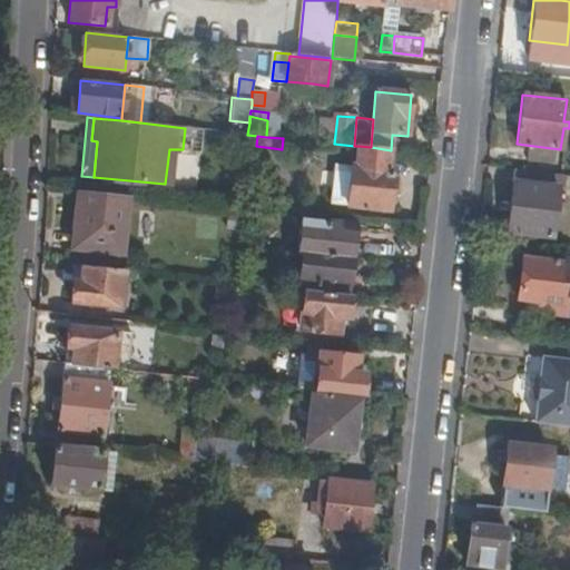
[(389,170),(391,150),(371,147),(359,146),(357,167),(335,164),(332,204),(389,210),(393,170),(389,170)]
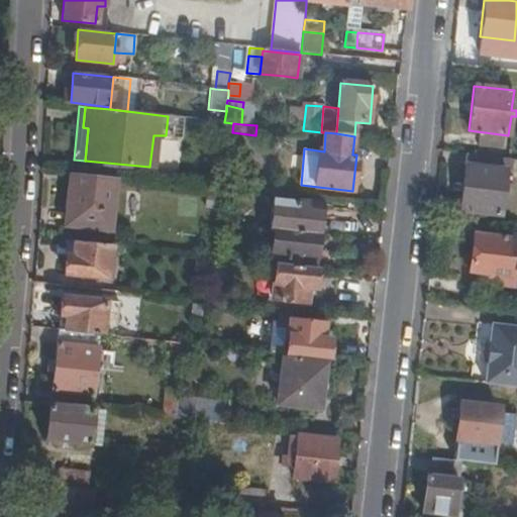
[(498,170),(500,158),(467,154),(459,210),(500,215),(503,192),(509,192),(510,186),(504,185),(505,171),(498,170)]
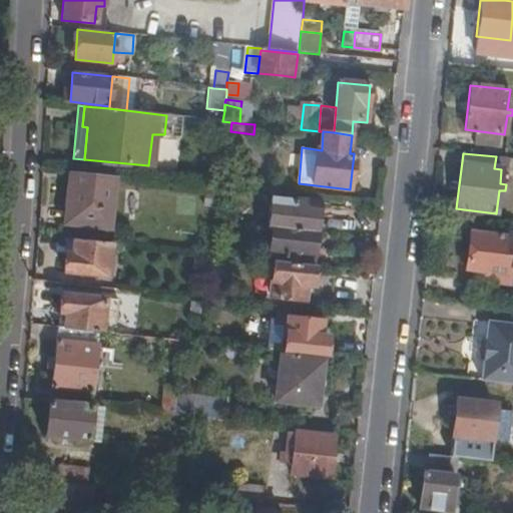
[(111,229),(116,177),(69,172),(64,225),(111,229)]
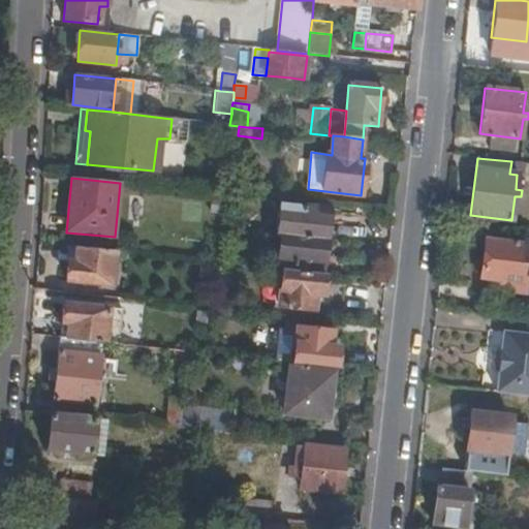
[(325,240),(329,240),(332,209),(279,205),(276,235),(280,235),(325,240)]
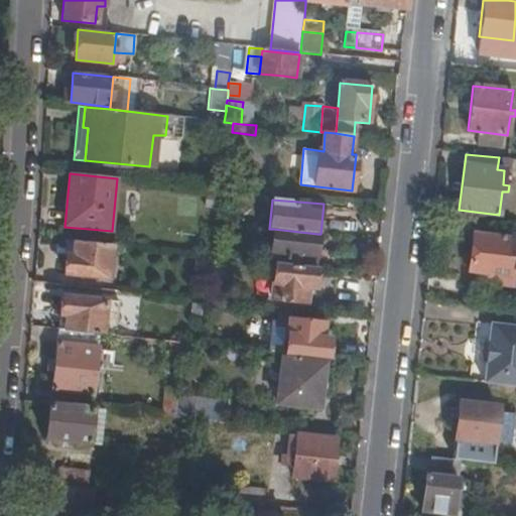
[(314,263),(317,234),(273,229),(271,258),(314,263)]
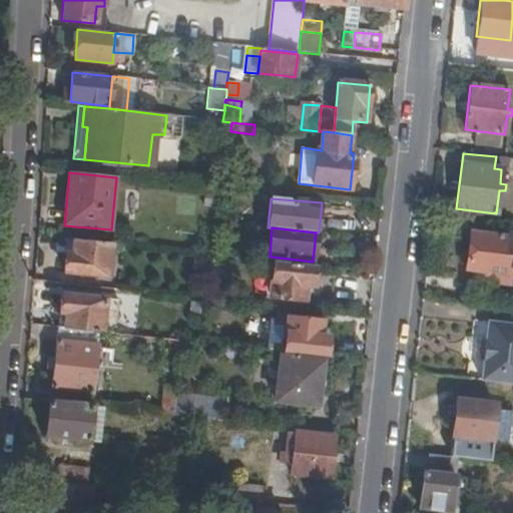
[(507,255),(509,237),(469,233),(465,270),(487,272),(486,281),(510,284),(512,255),(507,255)]
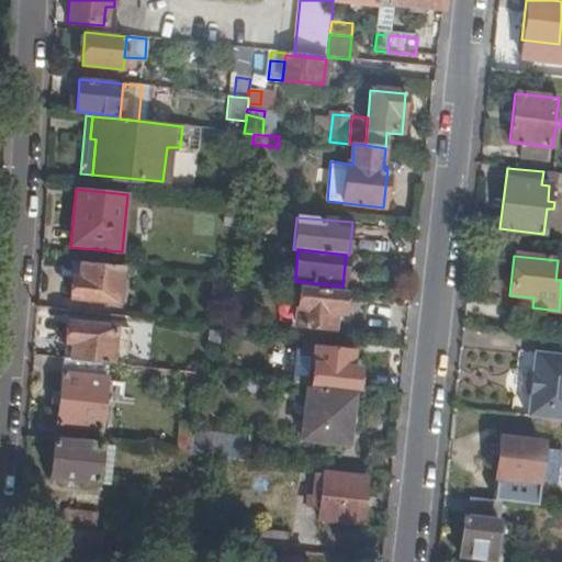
[(121,268),(79,263),(78,278),(72,278),(70,300),(117,305),(121,268)]
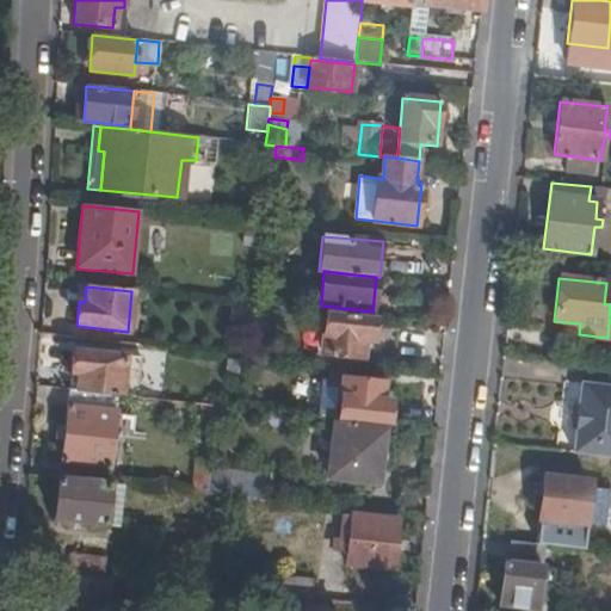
[(232,321),(246,322),(248,303),(234,302),(232,321)]
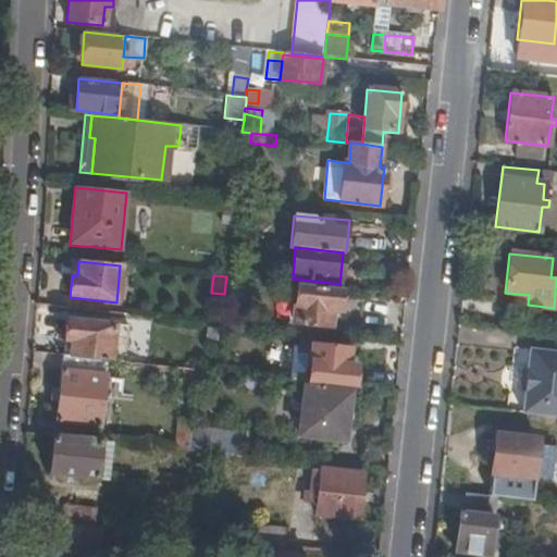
[(339,311),(341,289),(297,284),(294,322),(329,326),(330,310),(339,311)]
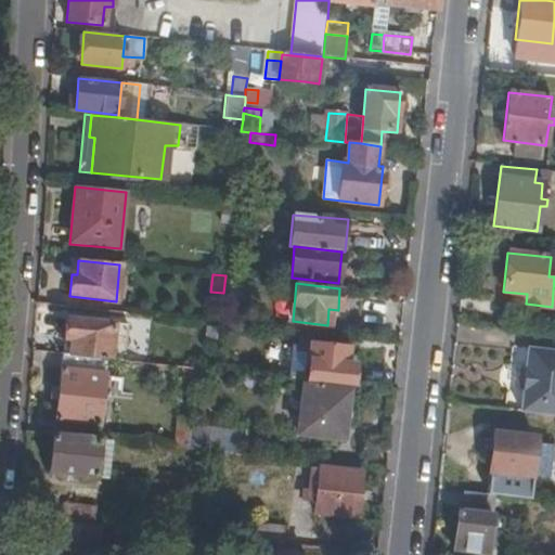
[(69,356),(105,360),(110,360),(113,323),(67,319),(65,340),(71,341),(69,356)]
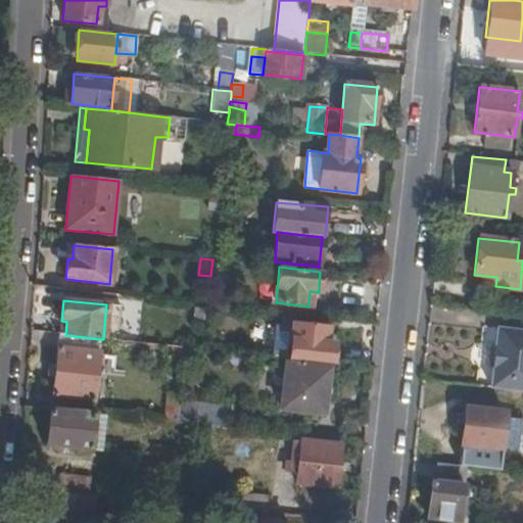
[(106,304),(103,339),(113,340),(117,341),(121,306),(106,304)]
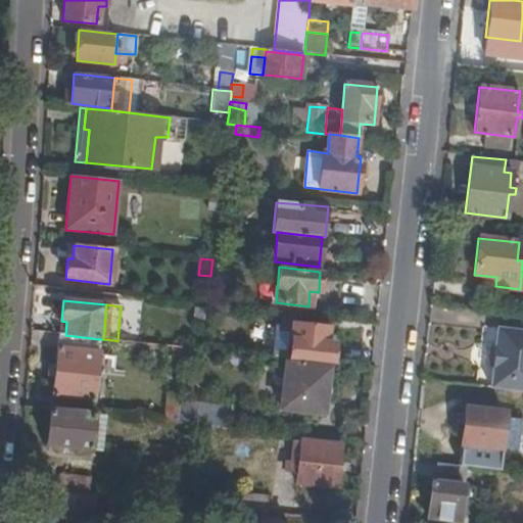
[(522,315),(506,313),(504,328),(522,329),(522,315)]
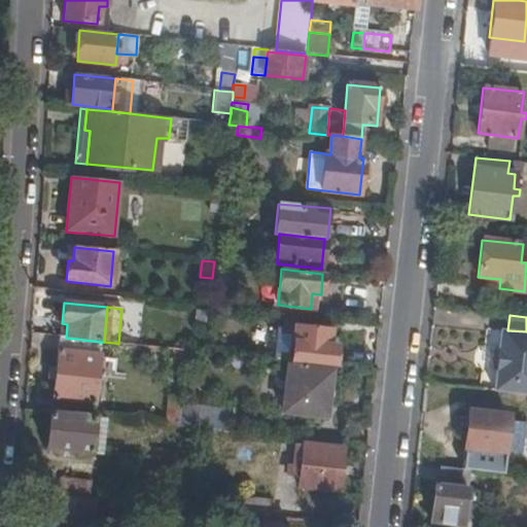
[(292,362),(335,366),(337,347),(328,346),(329,330),(295,327),(292,362)]
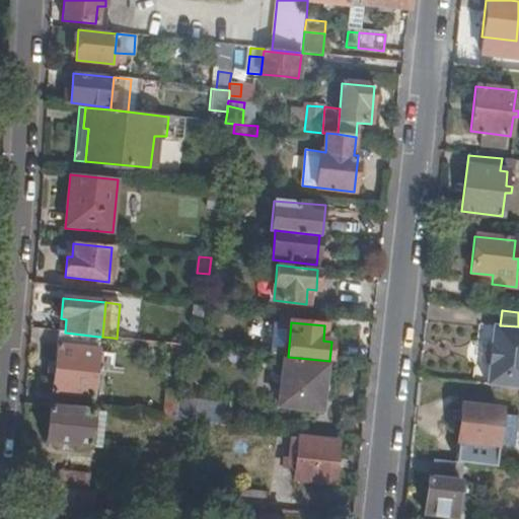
[(515,388),(518,388),(518,326),(500,325),(493,324),(491,345),(485,344),(483,365),(488,365),(486,385),(515,388)]
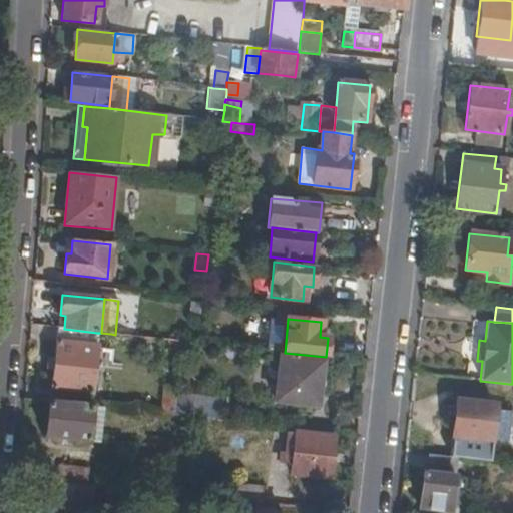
[(59,329),(57,328),(51,390),(92,393),(97,333),(64,329),(59,329)]
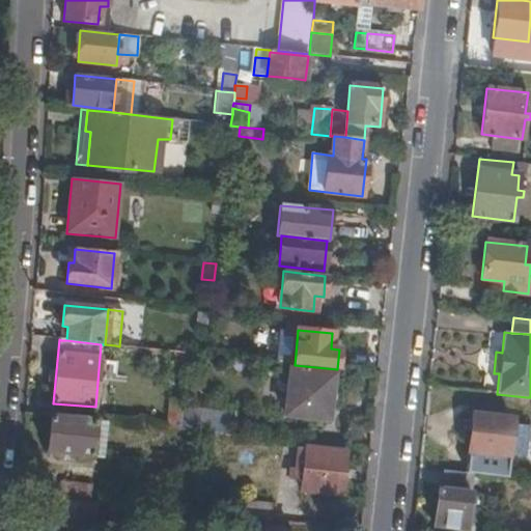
[(332,374),(289,369),(284,416),(328,420),(332,374)]
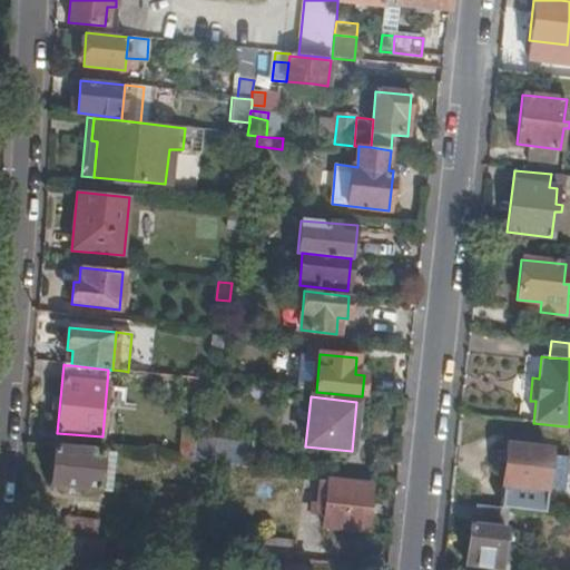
[(194,453),(195,441),(195,432),(187,430),(182,430),(179,452),(194,453)]
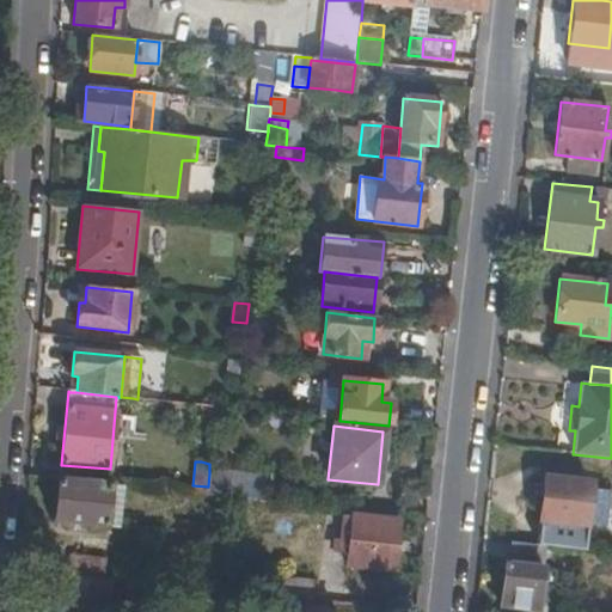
[(225,499),(268,505),(270,479),(209,473),(208,487),(207,497),(225,499)]
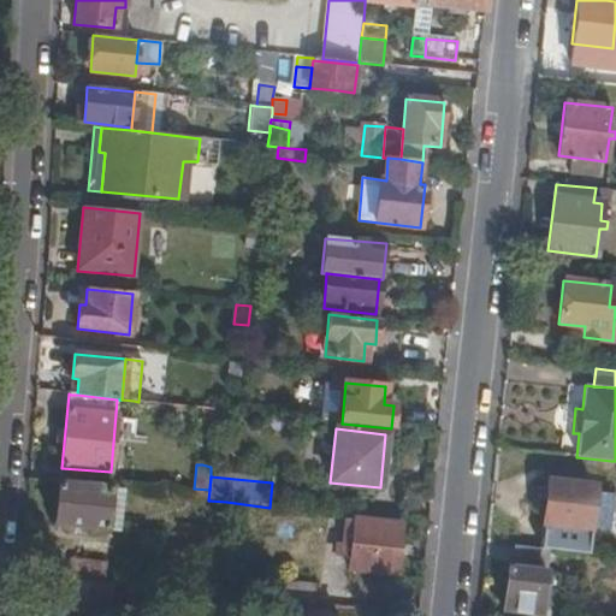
[(593,486),(548,481),(543,523),(590,528),(593,486)]
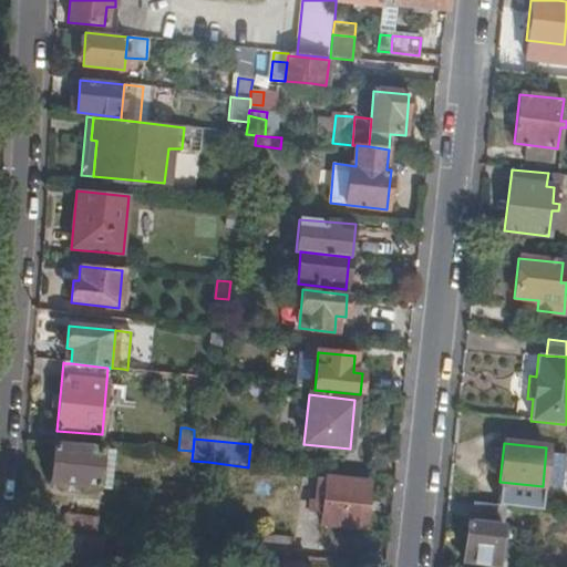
[(101,451),(53,445),(50,483),(96,488),(101,451)]
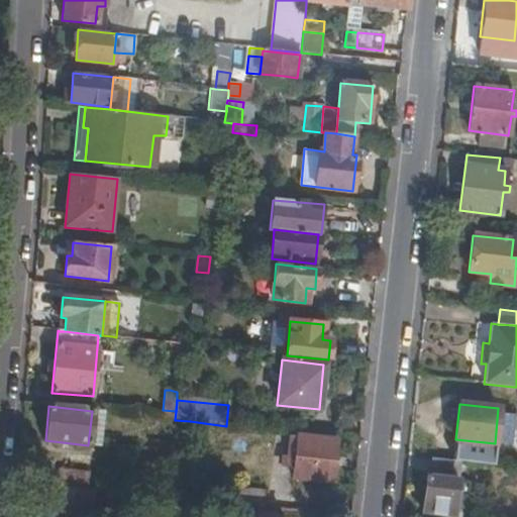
[(176,411),(163,410),(163,418),(175,420),(176,411)]
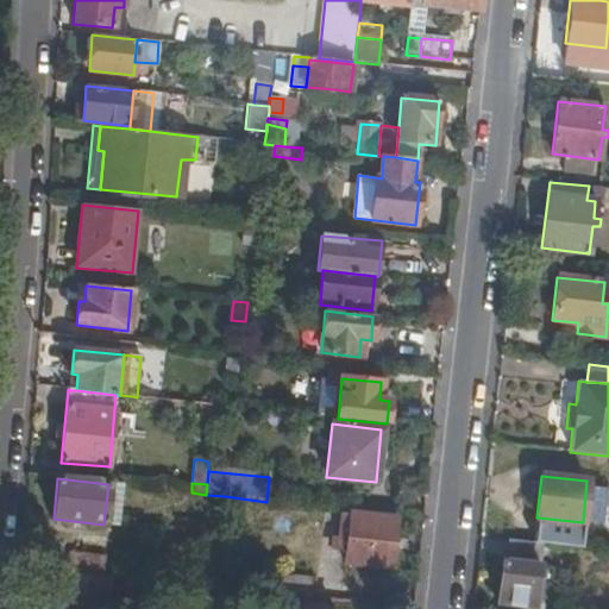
[(396,518),(349,513),(349,515),(343,515),(343,521),(347,522),(344,564),(391,569),(396,518)]
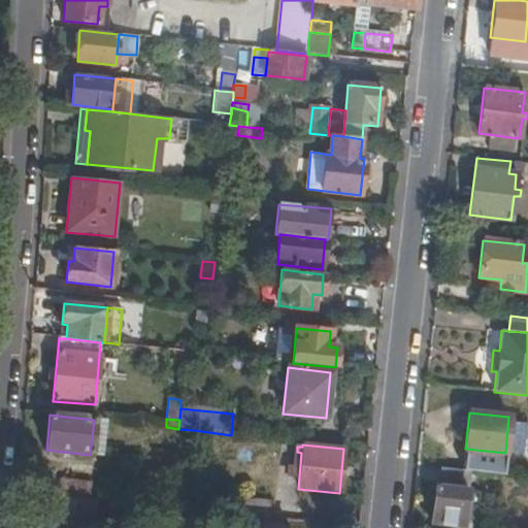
[(463,527),(469,472),(440,469),(438,488),(436,488),(431,524),(463,527)]
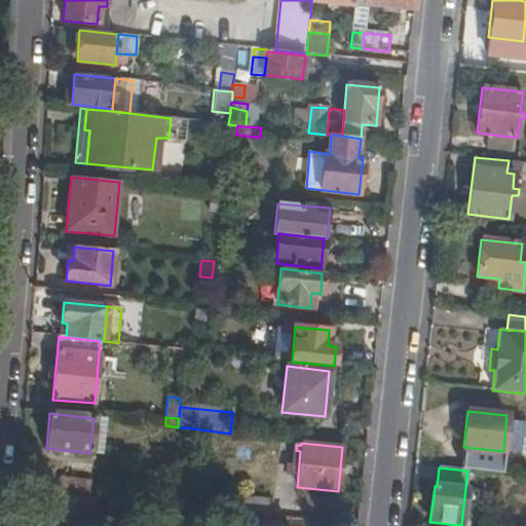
[(61,478),(59,494),(89,498),(90,482),(61,478)]
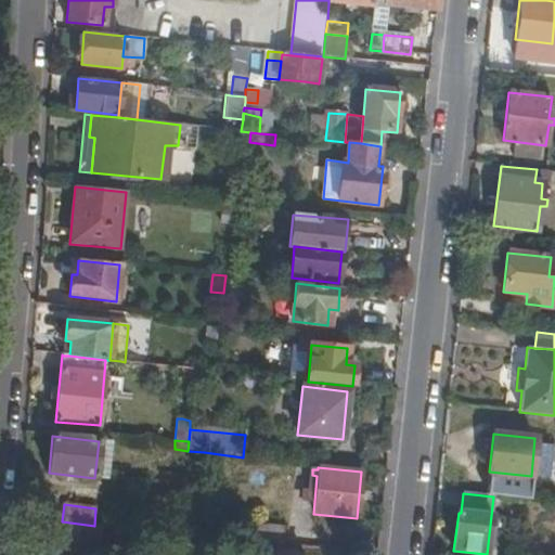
[(62,521),(43,519),(42,544),(77,547),(77,541),(99,542),(100,527),(94,526),(62,521)]
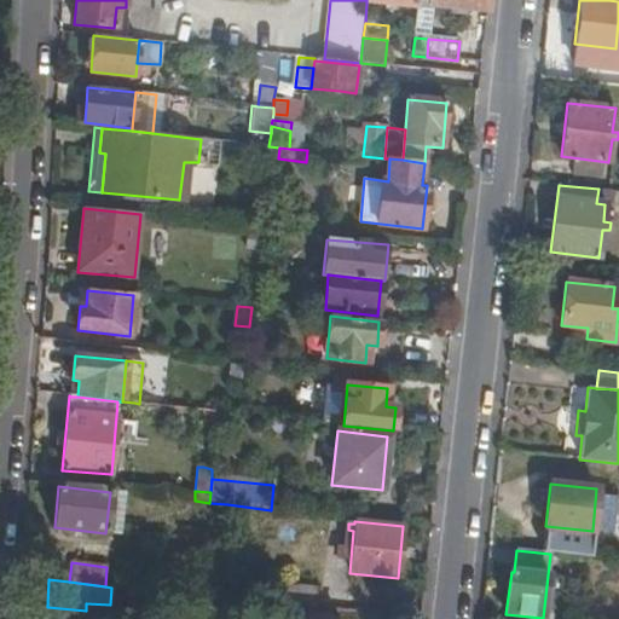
[(320,591),(247,583),(244,602),(319,609),(320,591)]
